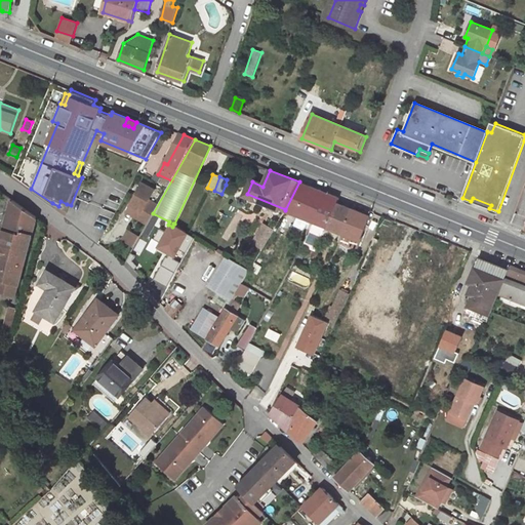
[(314,221),(310,233),(321,237),(326,227),(327,228),(337,203),(339,198),(299,182),(285,210),(314,221)]
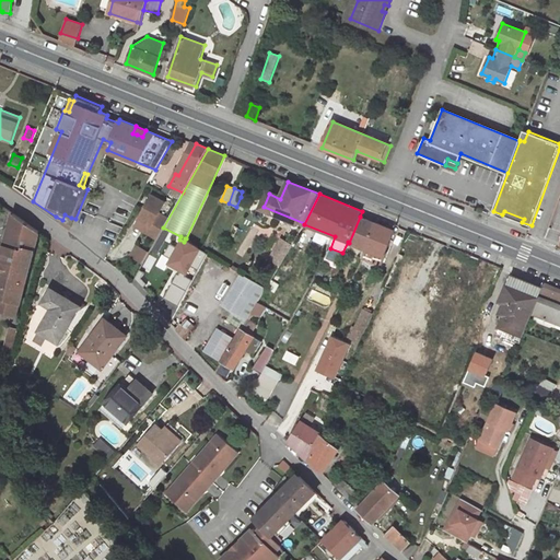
[(141,230),(156,238),(168,219),(159,213),(165,202),(152,195),(139,218),(147,222),(141,230)]
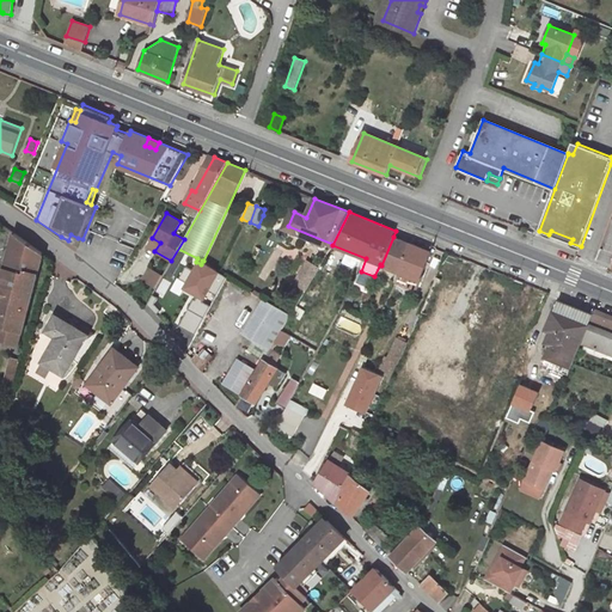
[(263,215),(258,226),(265,230),(270,219),(263,215)]
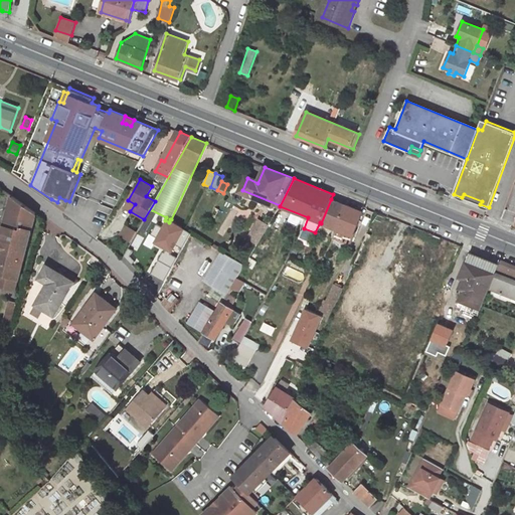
[(464,194),(462,197),(480,204),(482,201),(464,194)]
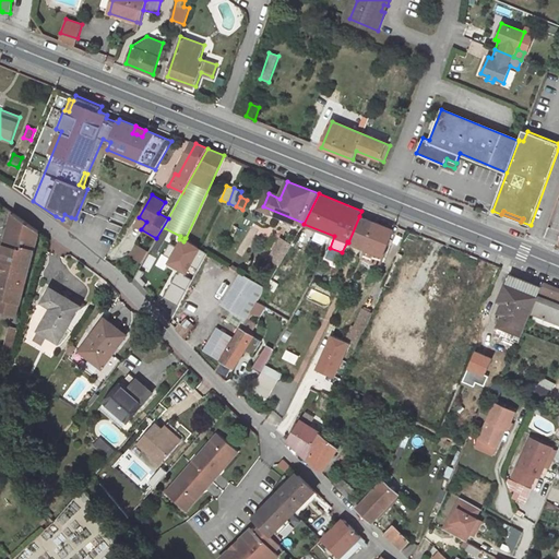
[(39,233),(13,213),(0,261),(0,298),(20,304),(39,233)]
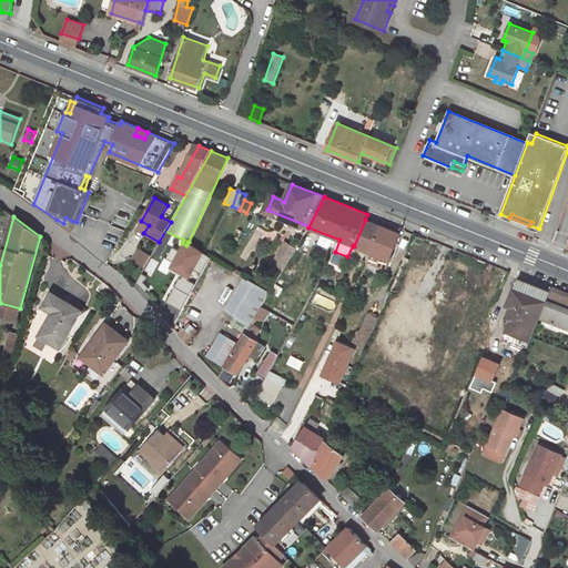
[(381,225),(365,220),(354,246),(369,252),(381,225)]
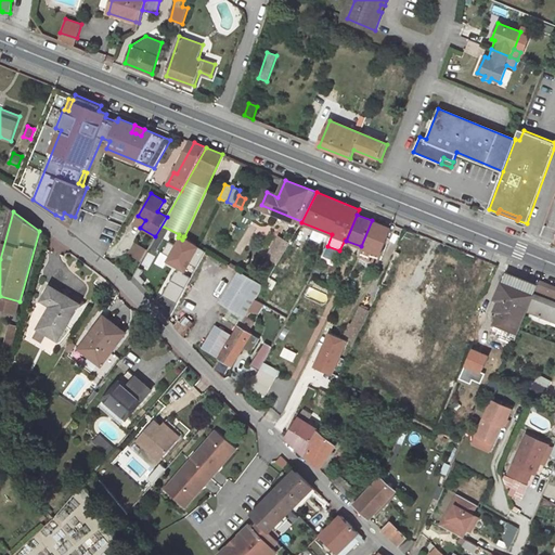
[(361,246),(362,246),(360,255),(360,256),(376,263),(390,229),(372,220),(361,246)]
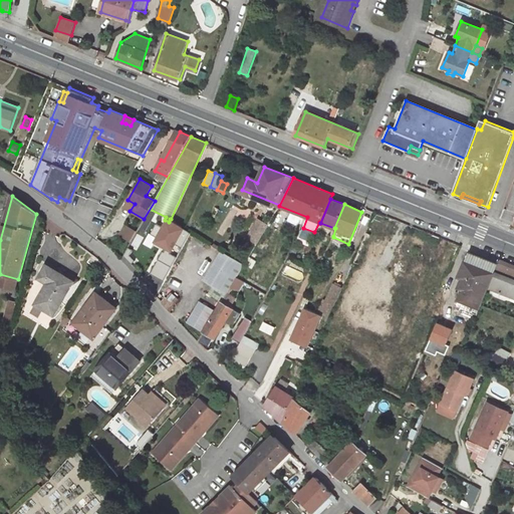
[(166,217),(150,209),(144,219),(125,251),(142,260),(166,217)]
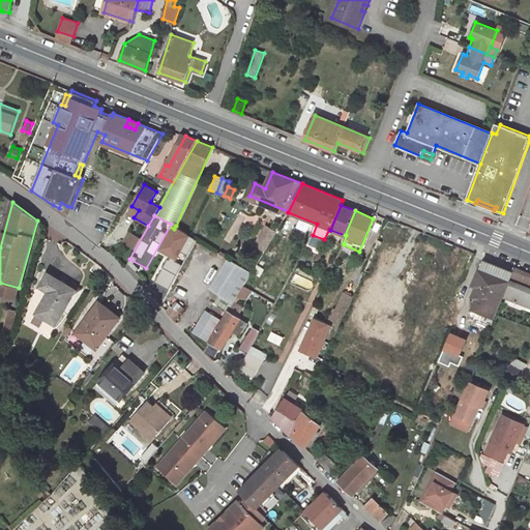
[(399,249),(408,227),(406,226),(396,248),(399,249)]
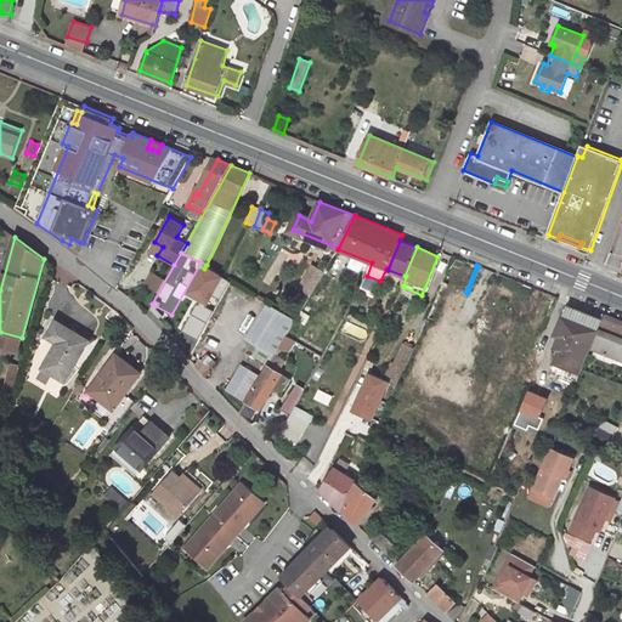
[(312,266),(299,287),(311,294),(323,272),(312,266)]
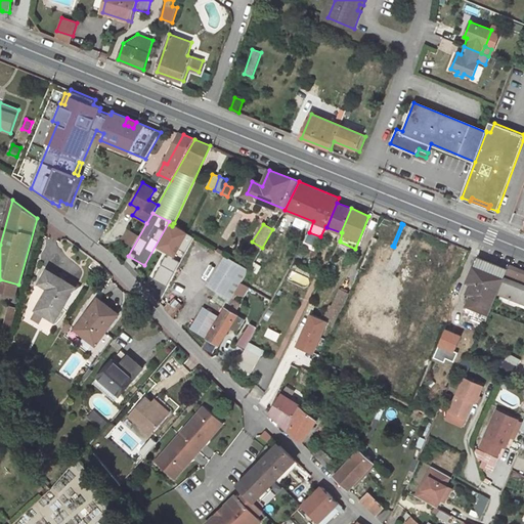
[(408,235),(412,227),(403,224),(394,247),(399,249),(406,235),(408,235)]
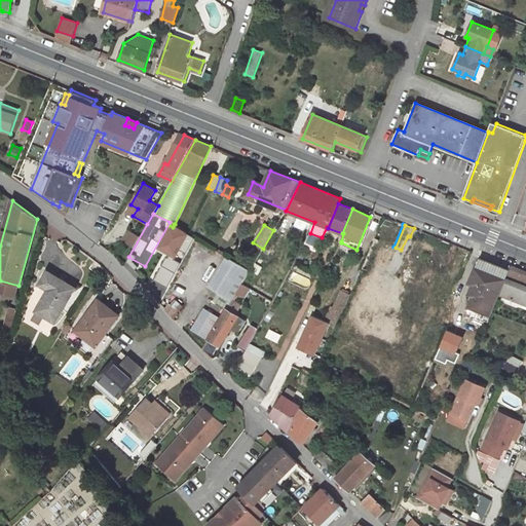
[(317,248),(322,237),(310,233),(303,247),(308,249),(310,245),(317,248)]
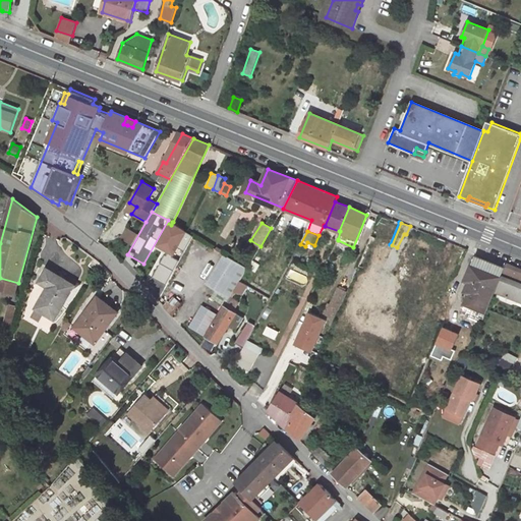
[(225,305),(247,268),(225,254),(207,284),(217,290),(212,298),(225,305)]
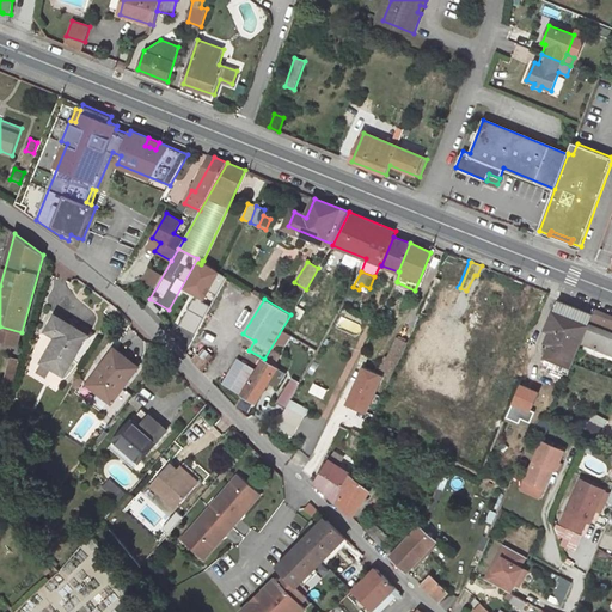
[(560,300),(548,328),(552,329),(549,337),(549,338),(549,340),(549,342),(551,344),(542,368),(567,378),(581,343),(595,311),(594,311),(593,312),(591,311),(591,312),(560,300)]
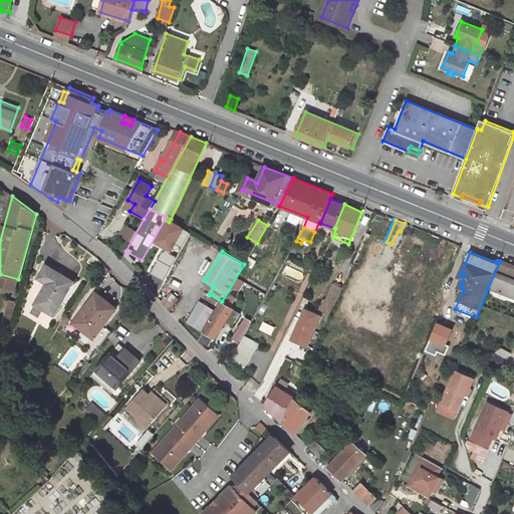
[(513,266),(500,261),(488,288),(501,293),(501,292),(513,296),(513,266)]
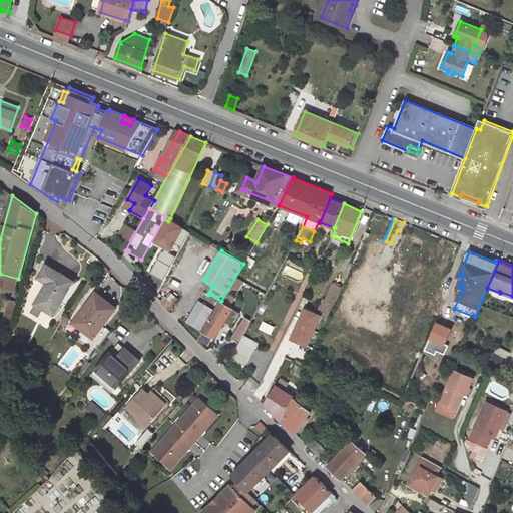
[(72,285),(74,281),(64,276),(57,271),(46,265),(39,278),(47,283),(46,285),(48,286),(44,292),(42,291),(35,304),(43,308),(53,315),(72,285)]
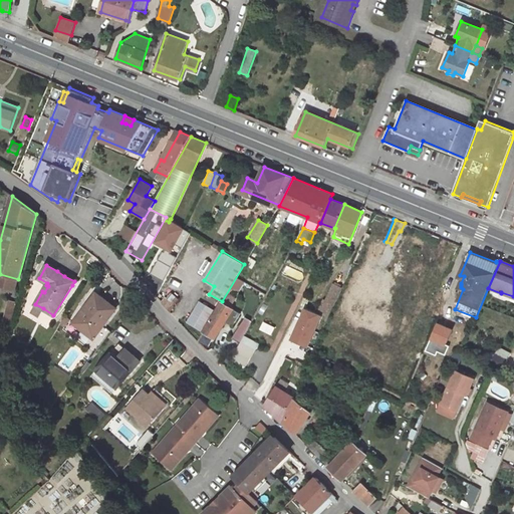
[(0,284),(16,289),(18,279),(0,274),(0,284)]
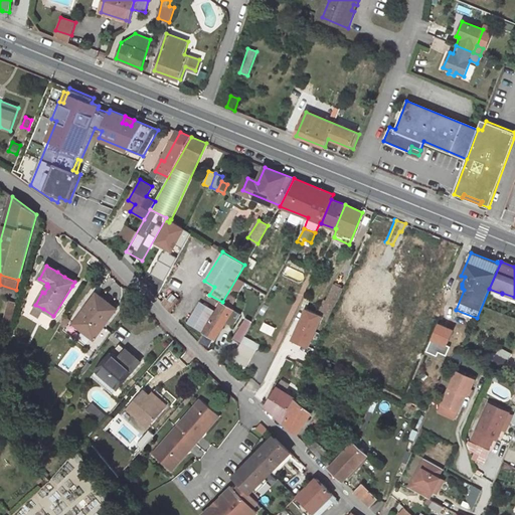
[(74,282),(72,286),(79,281),(70,275),(64,277),(74,282)]
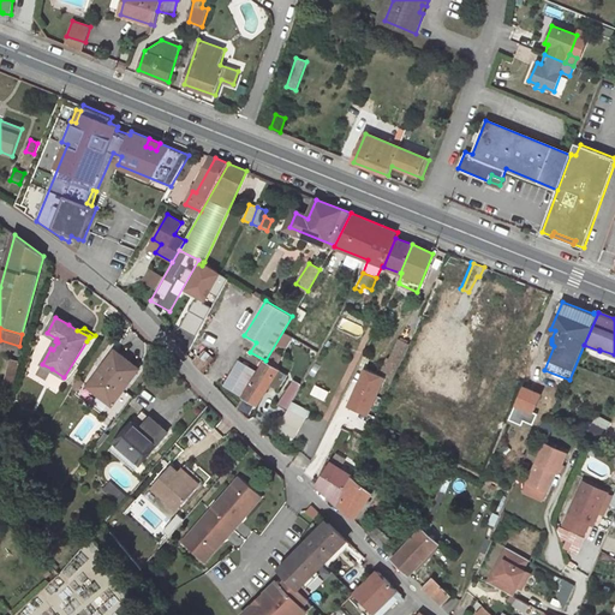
[(189,336),(179,347),(202,372),(214,358),(189,336)]
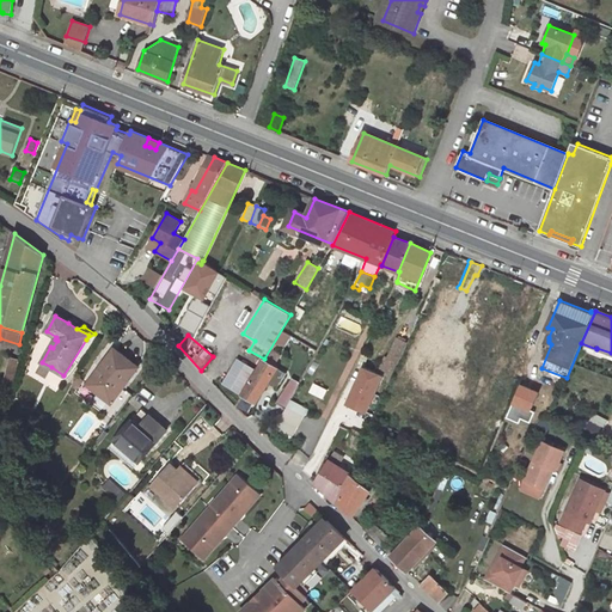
[(380,373),(393,379),(408,343),(398,340),(389,360),(386,359),(380,373)]
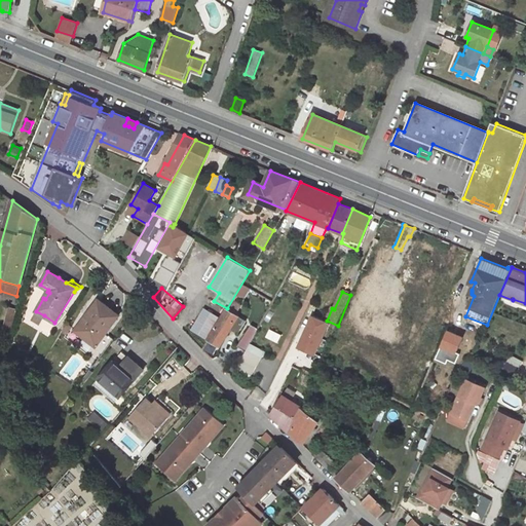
[(118,315),(99,300),(75,331),(95,346),(118,315)]
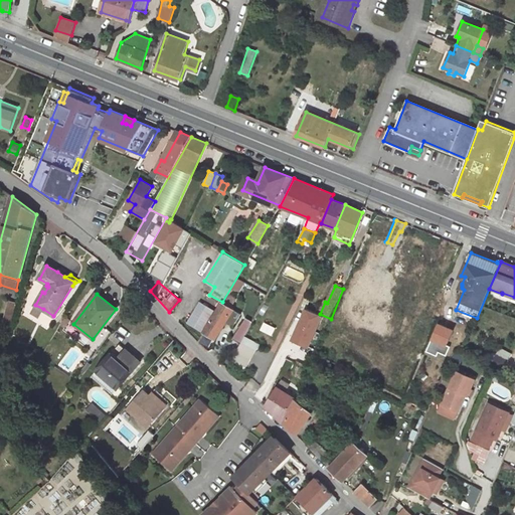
[(15,303),(9,302),(3,324),(9,325),(15,303)]
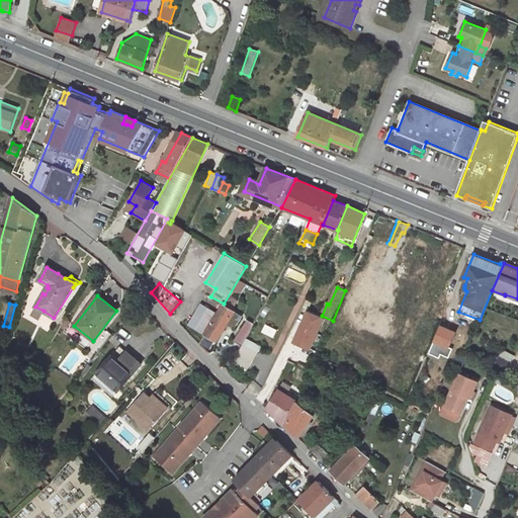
[(235,312),(224,304),(205,334),(217,341),(235,312)]
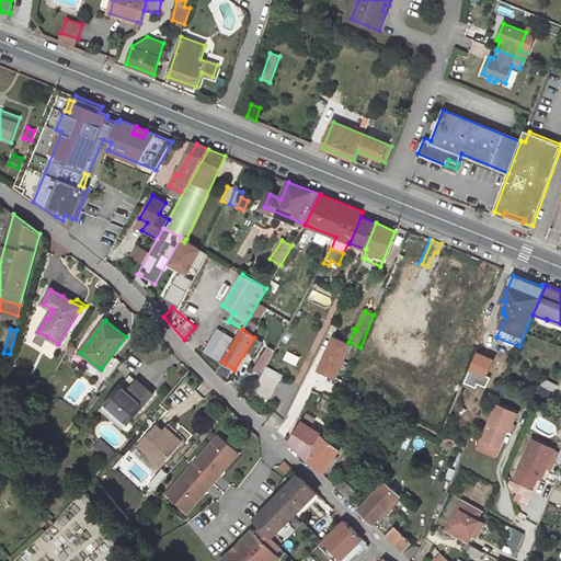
[(42,344),(47,336),(38,332),(34,340),(42,344)]
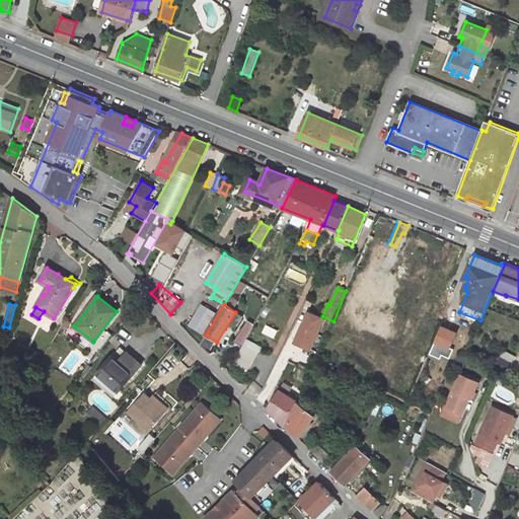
[(234,341),(242,347),(243,345),(246,339),(251,329),(244,324),(234,341)]
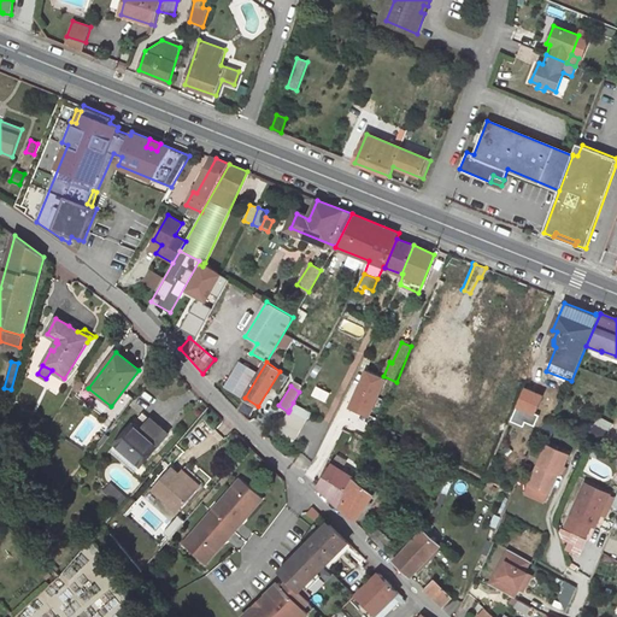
[(289,410),(306,419),(315,415),(293,403),(289,410)]
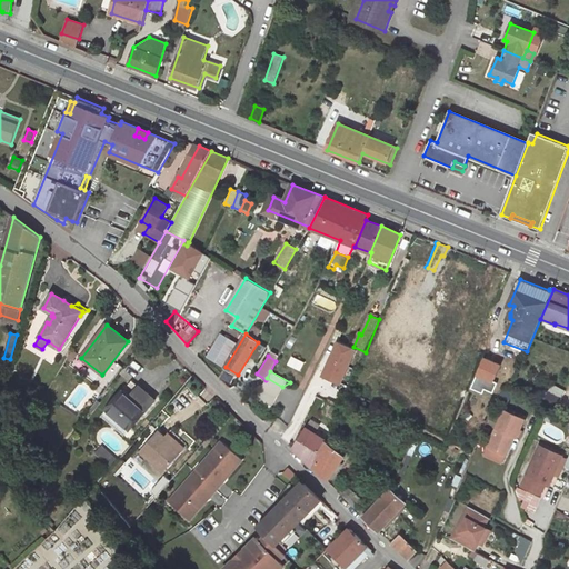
[(257,397),(272,405),(272,406),(282,387),(267,378),(266,380),(257,397)]
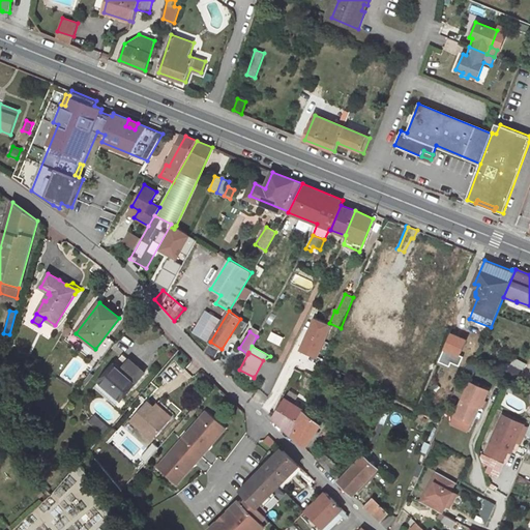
[(128,376),(137,365),(122,354),(114,363),(128,376)]
